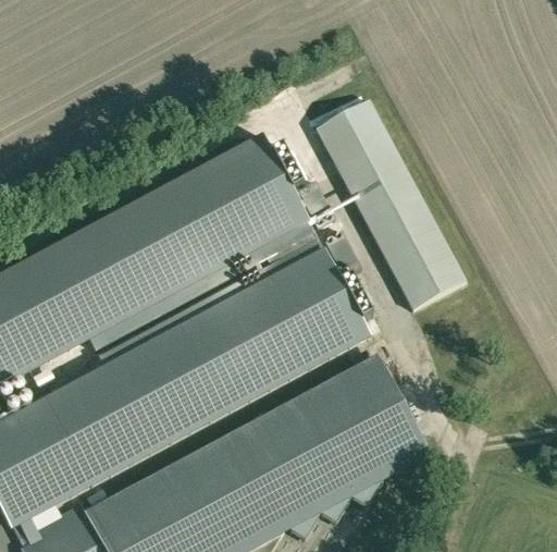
[(412,308),(466,280),(370,97),(316,125),(412,308)]
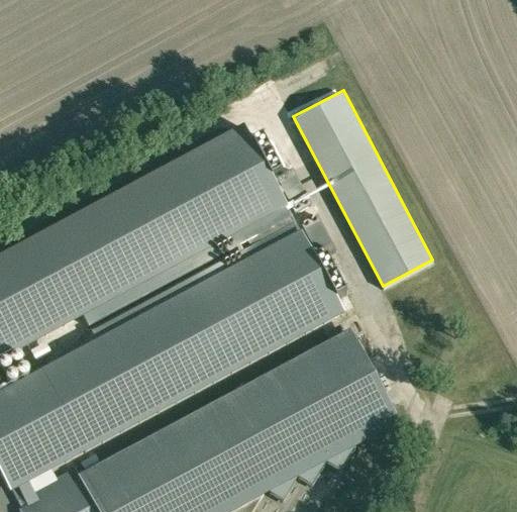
[(0,361),(85,316),(89,323),(236,245),(238,250),(92,328),(97,339),(0,390),(0,465),(12,487),(30,479),(341,311),(317,263),(306,243),(280,196),(267,170),(241,122),(0,251),(0,361)]
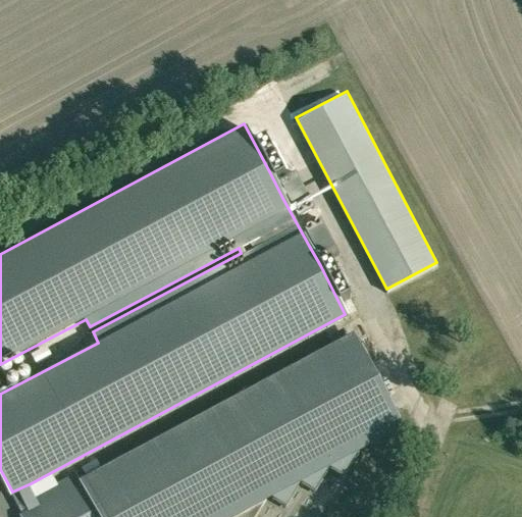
[(292,203),(309,194),(296,168),(284,174),(286,178),(280,182),(292,203)]
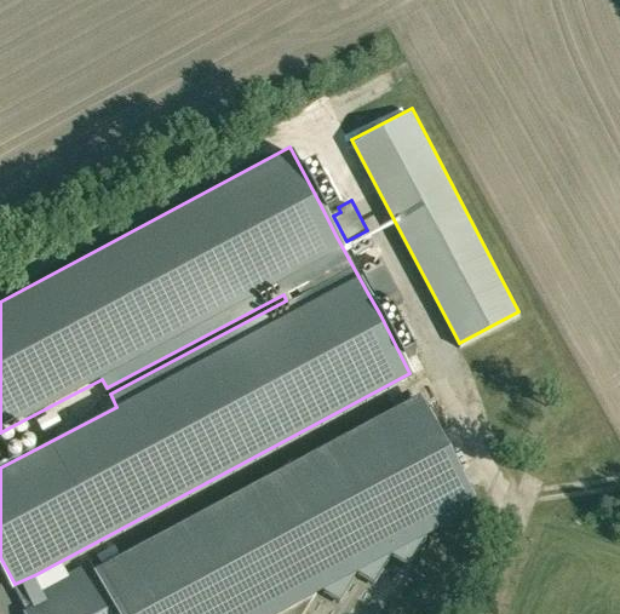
[(379,254),(360,265),(380,305),(401,296),(379,254)]
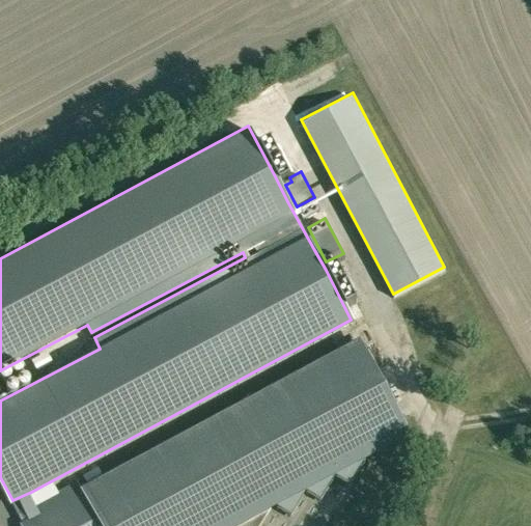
[(360,336),(82,486),(102,525),(225,525),(409,427),(360,336)]
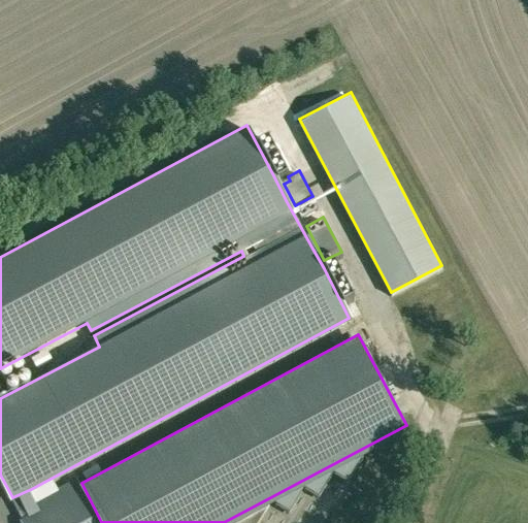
[(101,522),(81,483),(77,476),(18,507),(26,522),(101,522)]
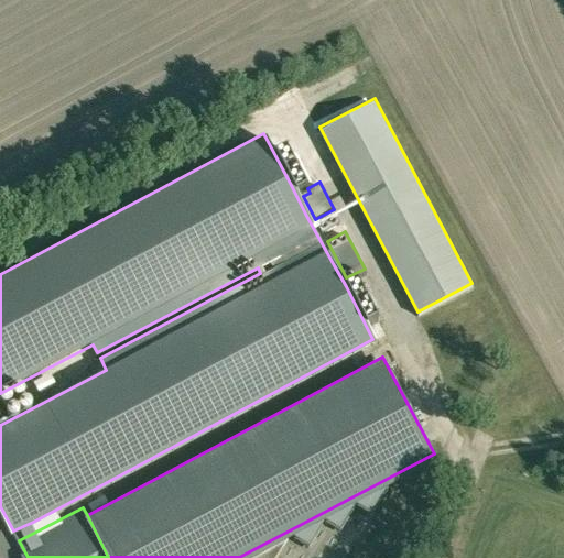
All buildings are outlined.
